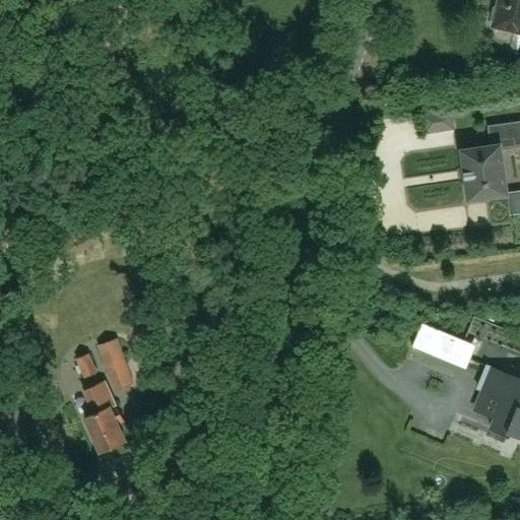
[(519,0),(499,0),(498,5),(494,7),(492,18),(494,22),(493,26),(519,33),(519,0)]
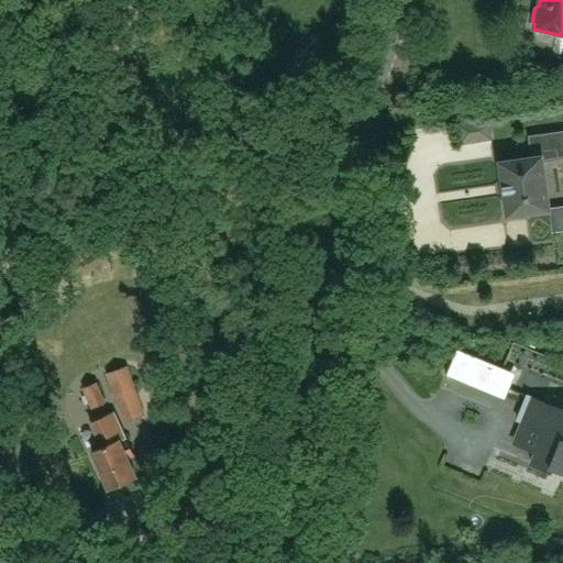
[(533,158),(499,163),(507,217),(549,211),(541,161),(562,157),(562,133),(530,139),(533,158)]
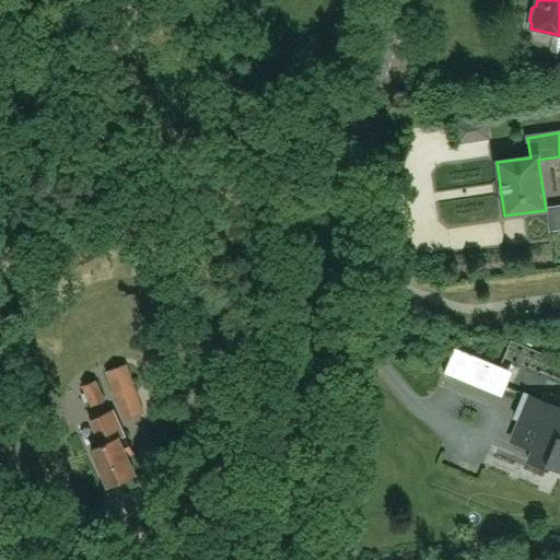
[(491,393),(500,369),(463,353),(453,377),(491,393)]
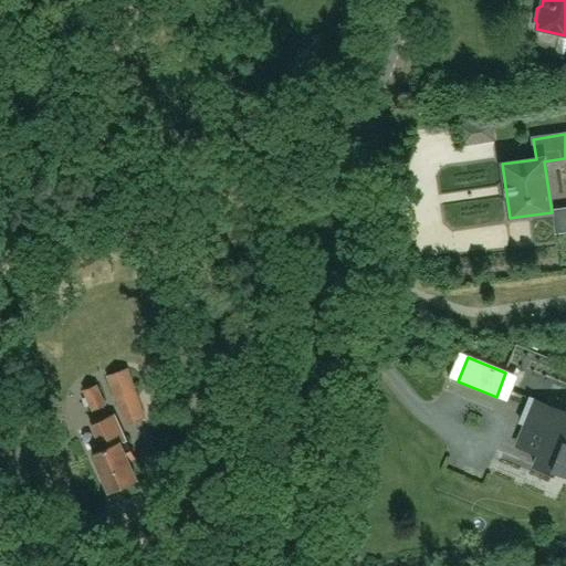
[(137,396),(134,385),(129,373),(128,369),(109,376),(118,402),(137,396)]
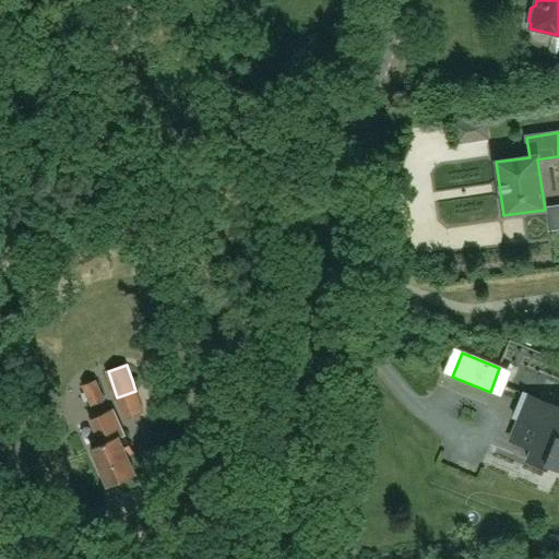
[(105,400),(96,380),(84,385),(93,405),(105,400)]
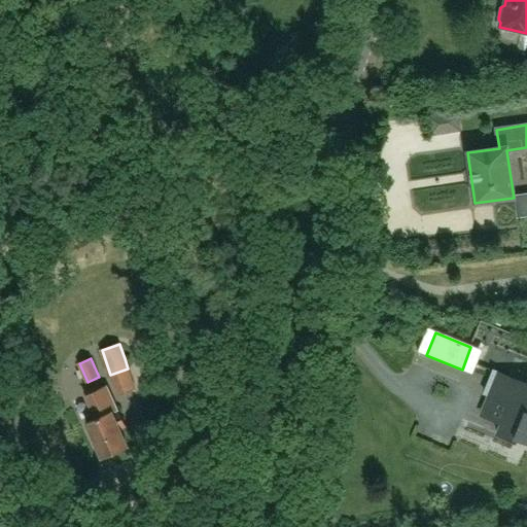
[(496,433),(515,441),(516,437),(526,442),(526,384),(493,371),(484,393),(508,403),(496,433)]
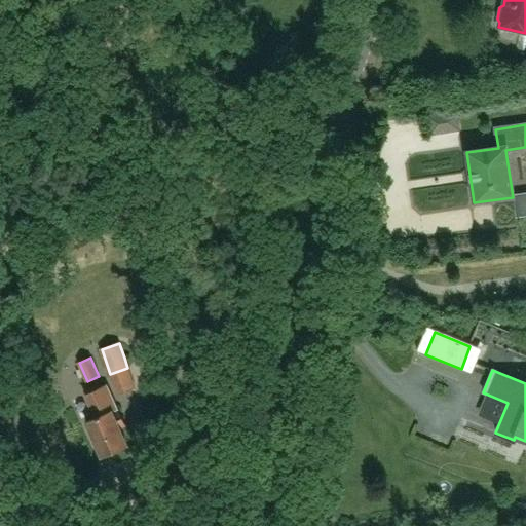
[(126,448),(118,429),(123,427),(119,419),(121,418),(119,412),(118,412),(106,385),(86,395),(96,417),(85,421),(101,458),(126,448)]
